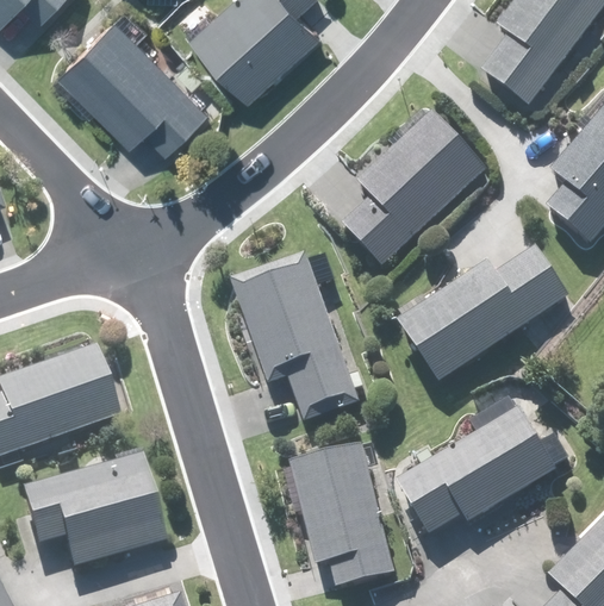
[(0,0),(0,20),(20,0),(23,0),(41,17),(56,0),(0,0)]
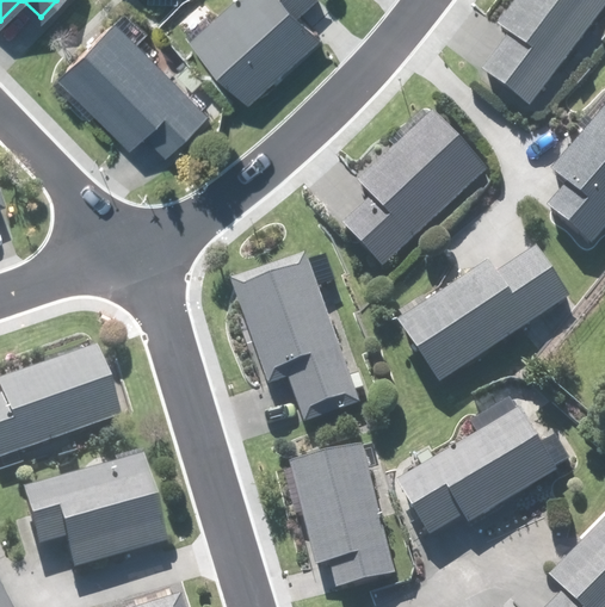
[(221,0),(189,30),(249,97),(322,31),(301,7),(308,0),(221,0)]
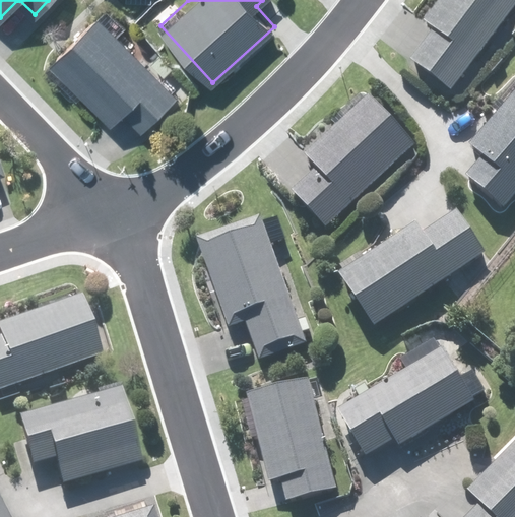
[(408,58),(450,89),(514,3),(514,0),(437,0),(422,20),(432,27),(408,58)]
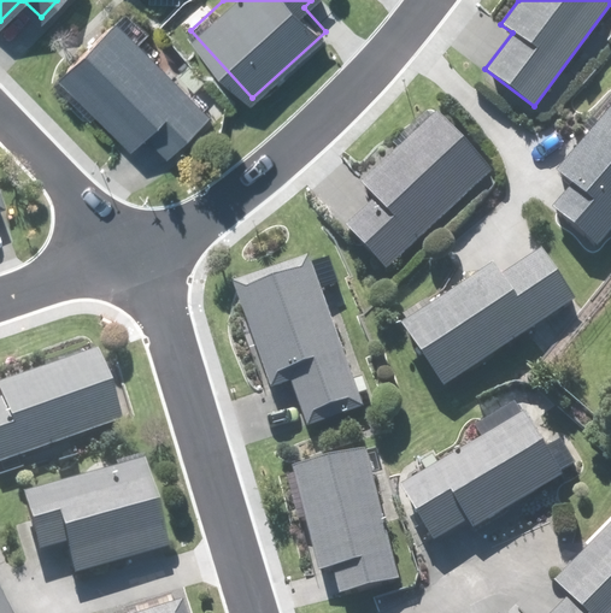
[(213,108),(117,10),(58,68),(133,143),(147,129),(169,152),(213,108)]
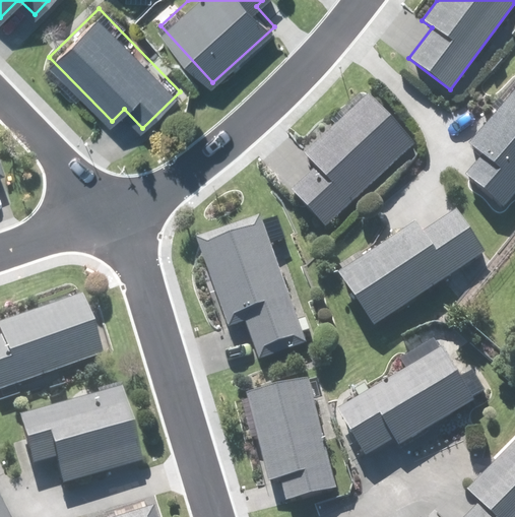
[(464,173),(505,207),(514,194),(514,87),(468,143),(480,153),(464,173)]
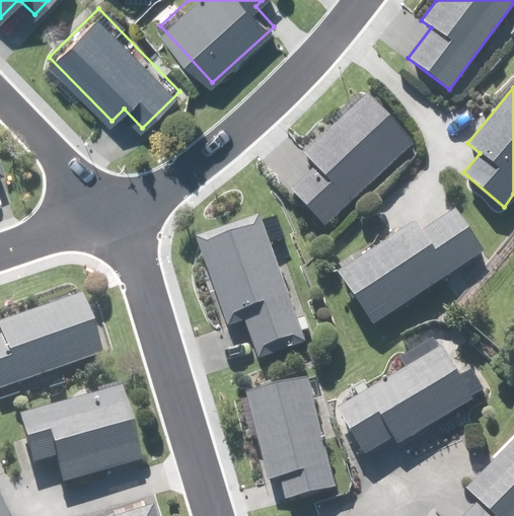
[(291,188),(325,225),(415,143),(367,91),(302,152),(315,165),(291,188)]
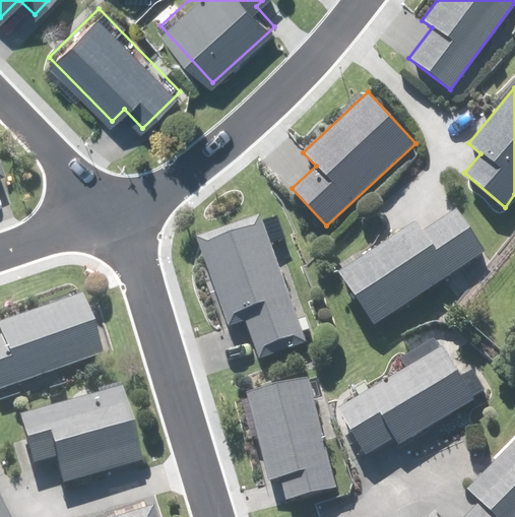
[(338,271),(374,325),(486,251),(455,206),(422,229),(416,219),(338,271)]
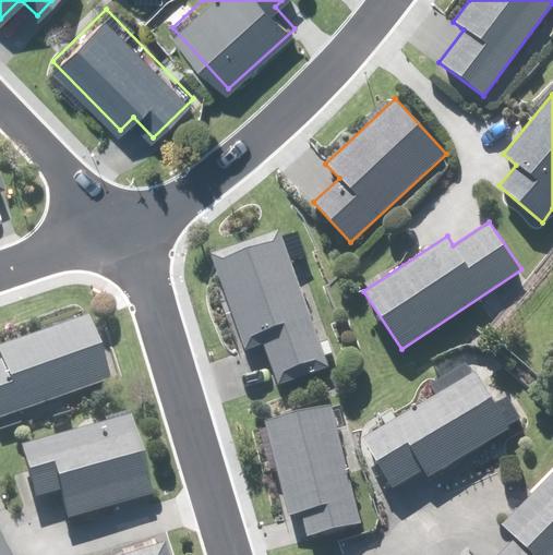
[(331,366),(280,228),(211,253),(245,351),(262,345),(277,385),(331,366)]
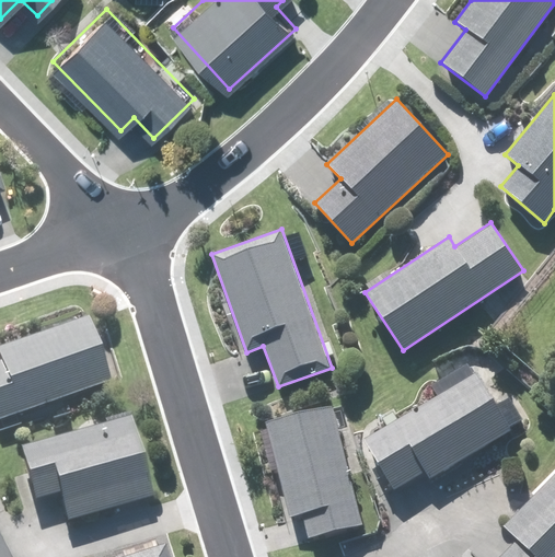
[(0,414),(104,378),(81,314),(0,341),(0,414)]
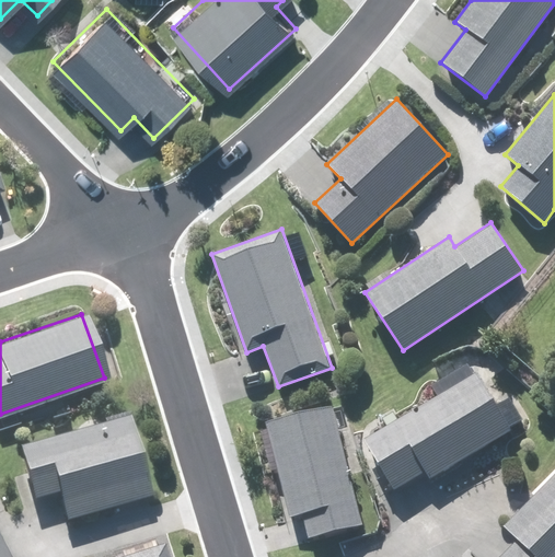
[(437,395),(365,439),(394,488),(424,471),(430,480),(512,430),(469,360),(430,384),(437,395)]
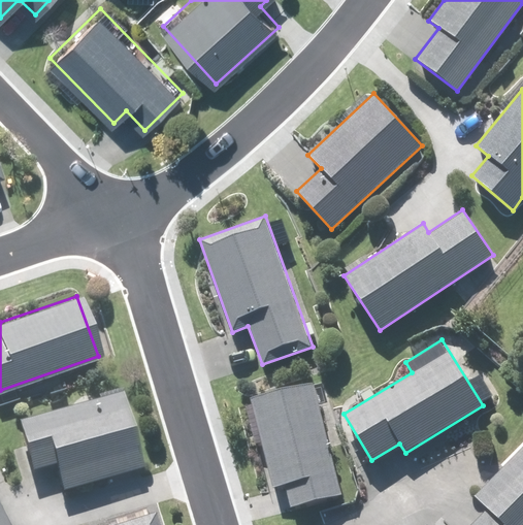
[(316,382),(251,397),(272,488),(285,486),(290,507),(342,495),(316,382)]
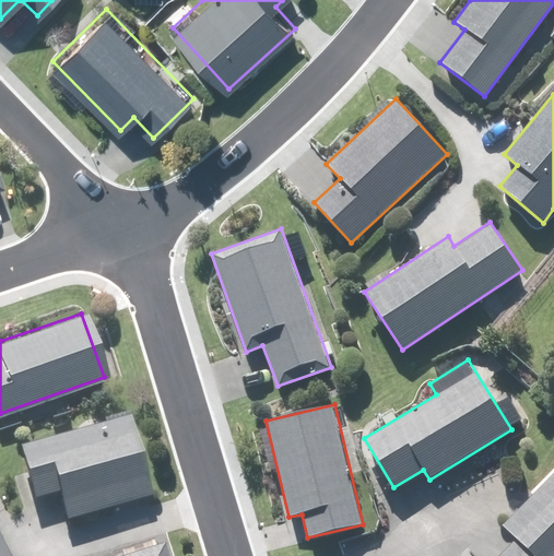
[(127,411),(19,441),(34,495),(54,489),(62,517),(150,492),(127,411)]
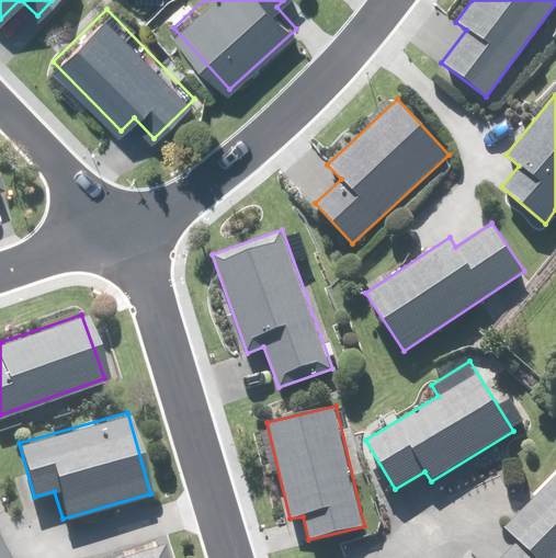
[(498,557),(555,557),(555,473),(503,526),(517,539),(498,557)]
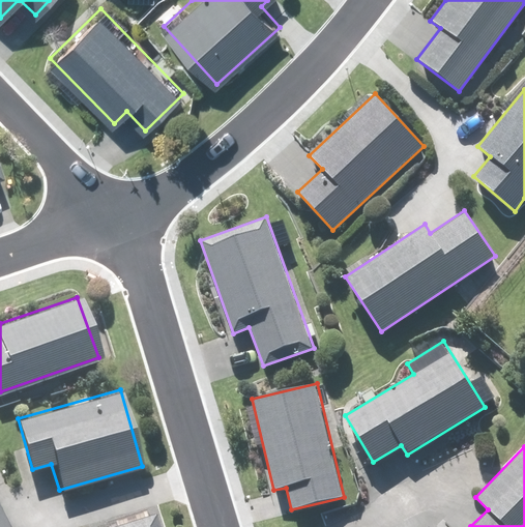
[(163,526),(159,515),(117,526),(163,526)]
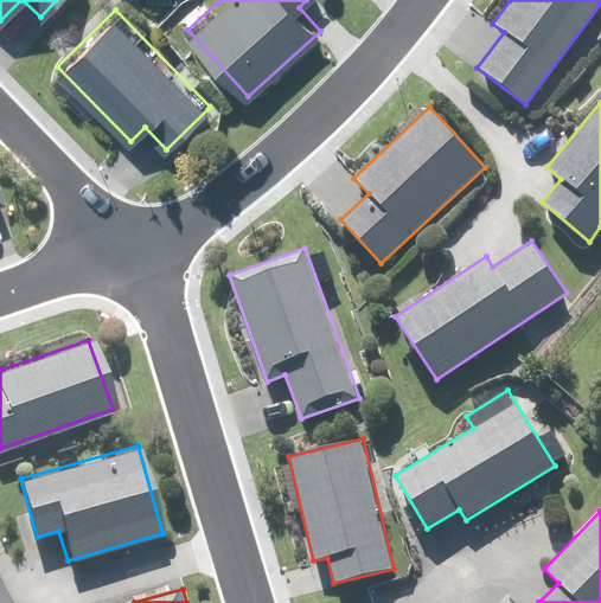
All buildings are outlined.
